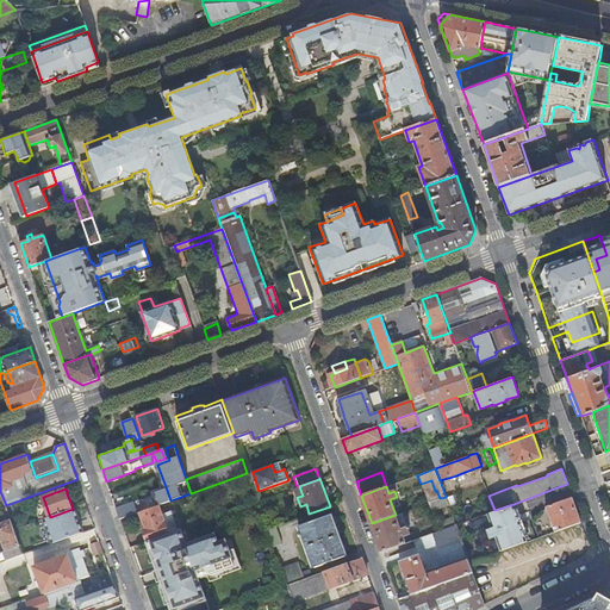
[(142,498),(144,502),(147,510),(160,505),(170,500),(167,490),(142,498)]
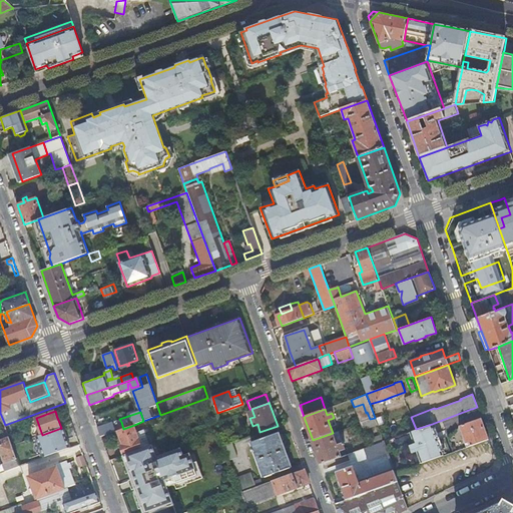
[(375,418),(370,419),(361,423),(363,429),(377,424),(375,418)]
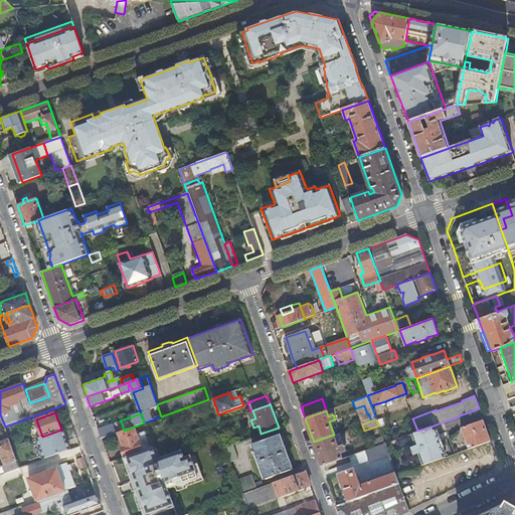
[(469,448),(490,440),(483,419),(461,427),(469,448)]
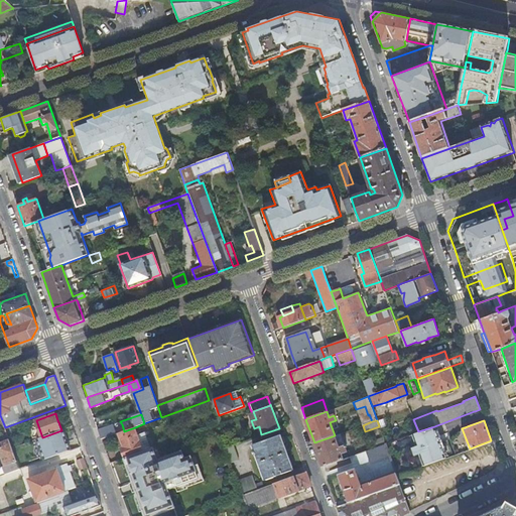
[(105,430),(107,437),(116,433),(119,433),(124,431),(122,424),(105,430)]
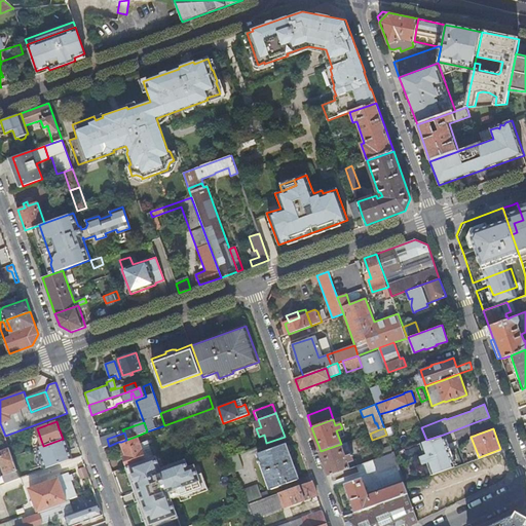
[(426,440),(421,442),(425,454),(421,456),(423,463),(428,462),(433,475),(455,466),(443,435),(426,440)]
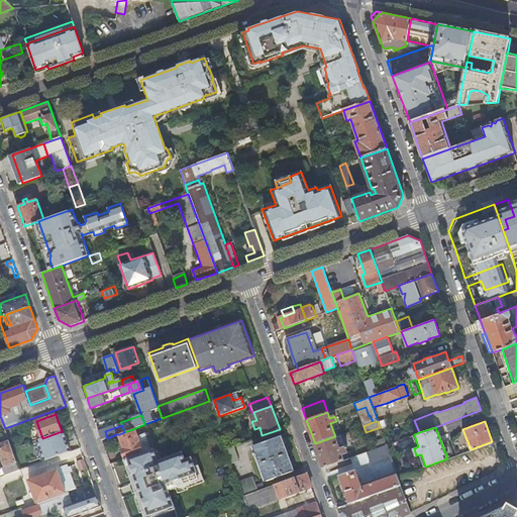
[(124,458),(150,449),(144,433),(137,435),(135,428),(124,432),(119,434),(121,440),(118,440),(115,441),(119,451),(122,450),(124,458)]
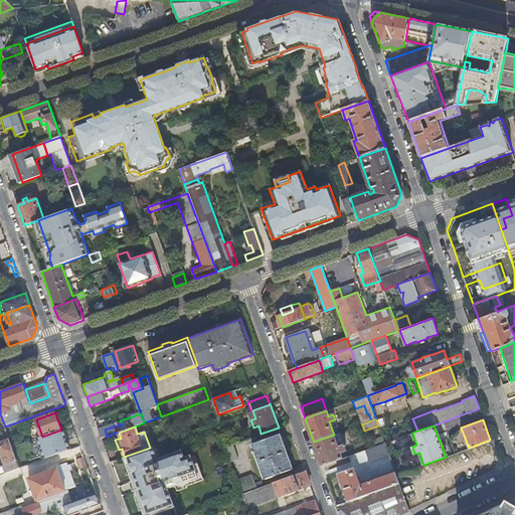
[(37,439),(44,459),(70,450),(63,428),(61,430),(42,437),(37,439)]
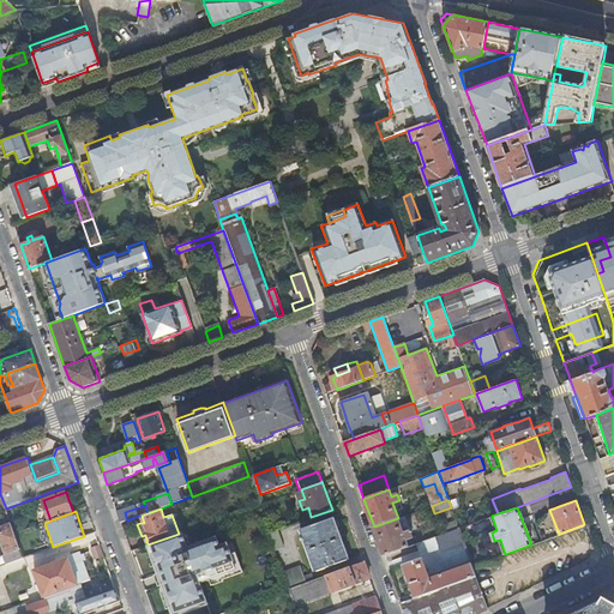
[(0,533),(0,537),(6,555),(20,549),(14,534),(8,517),(0,519),(0,529),(2,528),(4,531),(0,533)]
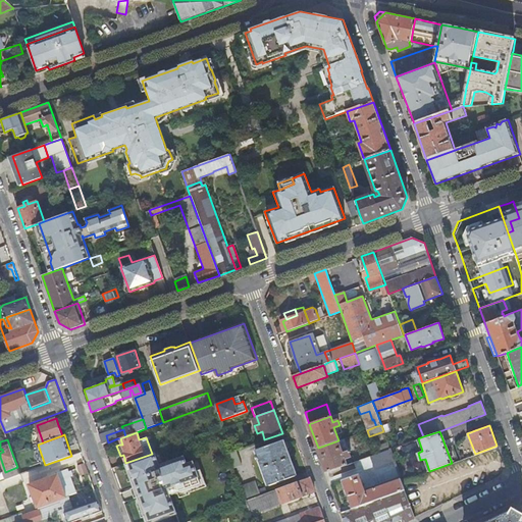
[(284,477),(285,479),(296,475),(292,463),(293,463),(284,439),(255,450),(257,457),(255,458),(256,461),(258,460),(263,474),(264,474),(268,485),(280,480),(279,479),(284,477)]
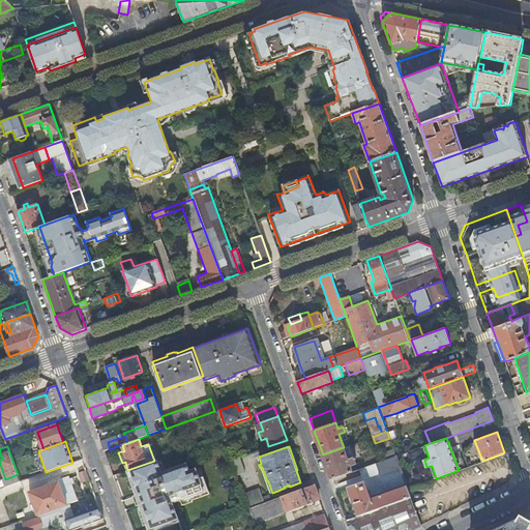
[(344,447),(323,454),(331,479),(353,472),(351,466),(356,464),(354,459),(349,460),(344,447)]
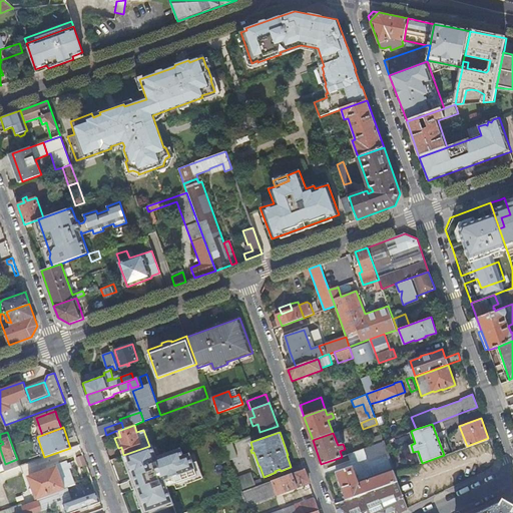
[(383,441),(381,435),(370,439),(372,446),(383,441)]
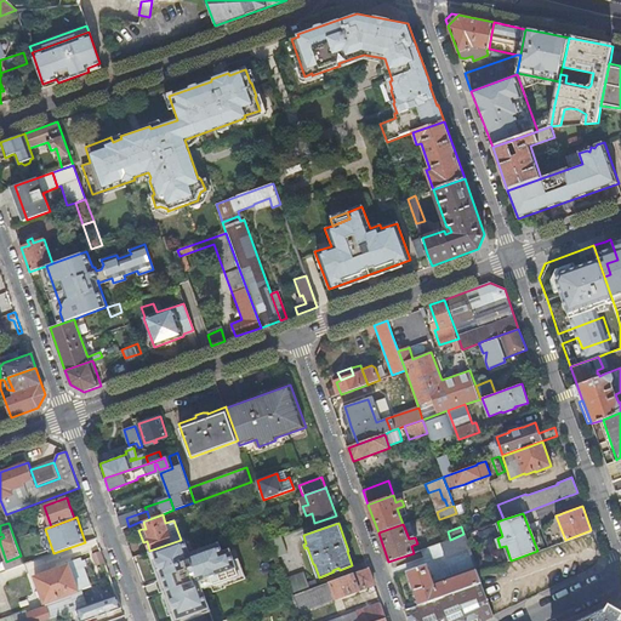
[(21,556),(23,564),(39,559),(29,534),(15,540),(21,556)]
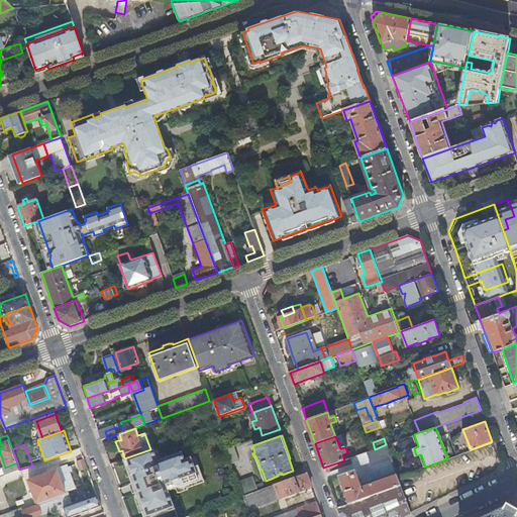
[(386,444),(375,449),(368,451),(372,463),(391,456),(386,444)]
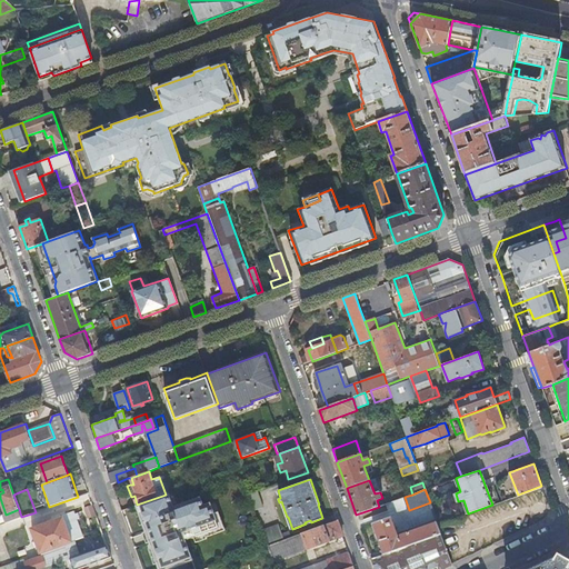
[(262,506),(257,491),(249,493),(255,509),(262,506)]
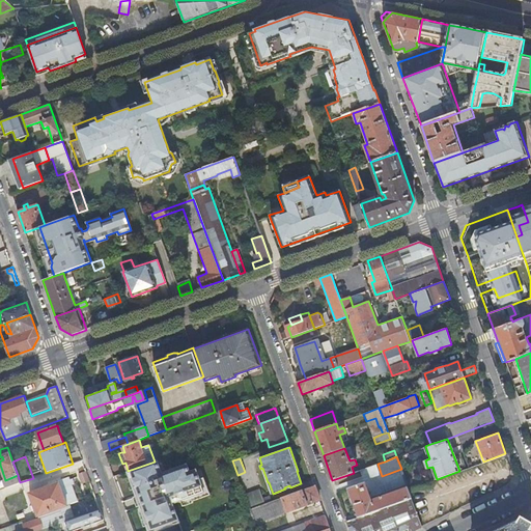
[(162,474),(157,460),(155,462),(128,471),(131,479),(133,478),(137,487),(134,488),(137,496),(142,495),(145,503),(140,504),(142,510),(144,510),(149,524),(147,525),(149,530),(155,530),(178,523),(179,522),(172,503),(180,500),(191,496),(204,492),(196,470),(190,472),(187,465),(162,474)]
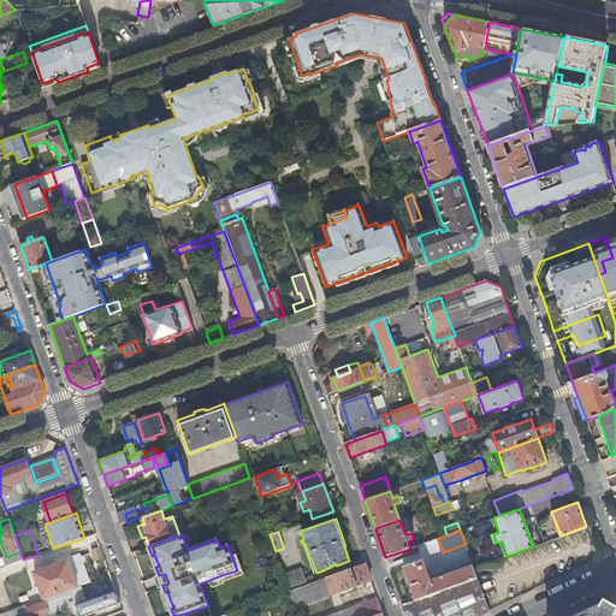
[(105,557),(101,548),(93,551),(96,561),(105,557)]
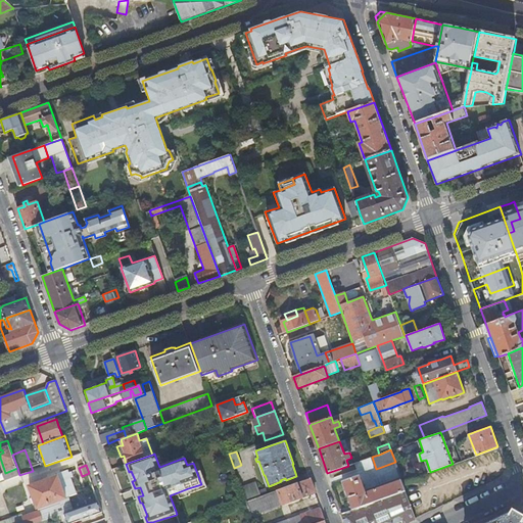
[(3,474),(5,481),(19,475),(17,468),(5,473),(3,474)]
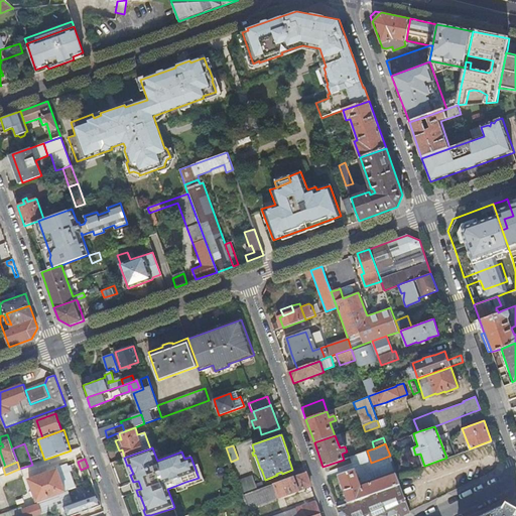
[(57,470),(66,492),(77,488),(71,472),(73,471),(71,466),(69,466),(68,464),(56,468),(57,470)]
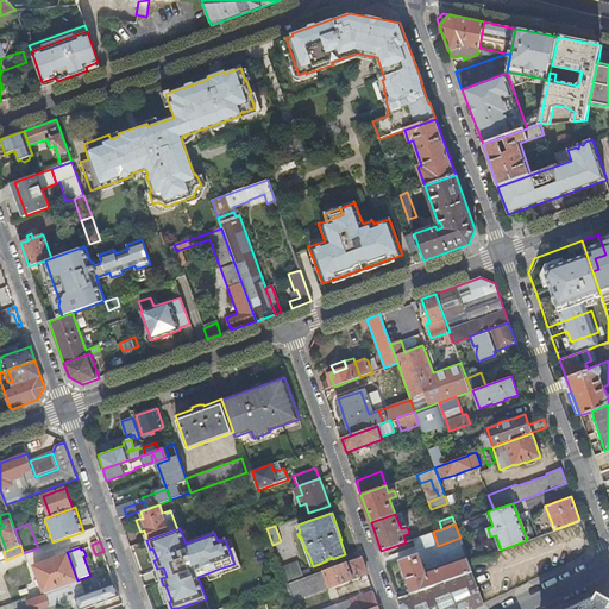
[(399,560),(410,594),(472,572),(469,562),(466,557),(425,571),(419,553),(399,560)]
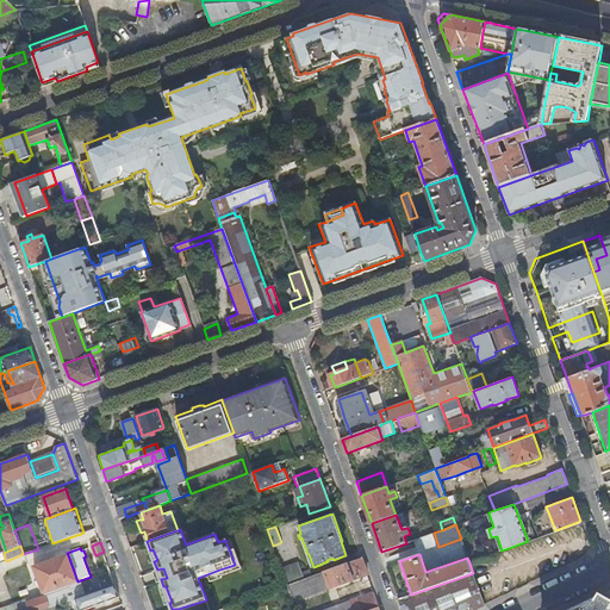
[(43,609),(75,599),(82,596),(78,582),(68,555),(35,567),(42,586),(44,593),(45,593),(48,601),(32,605),(33,609),(43,609)]
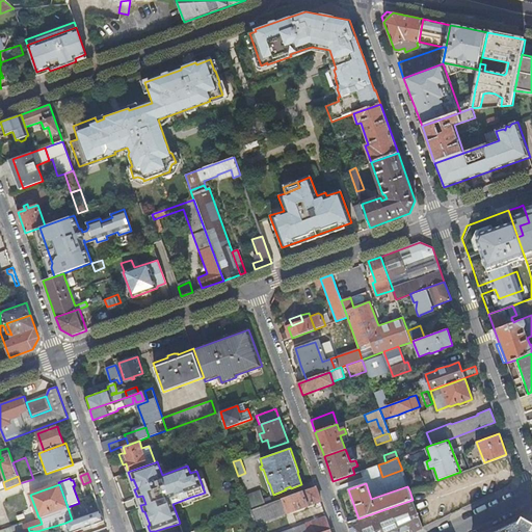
[(320,501),(315,486),(265,505),(249,510),(255,524),(320,501)]
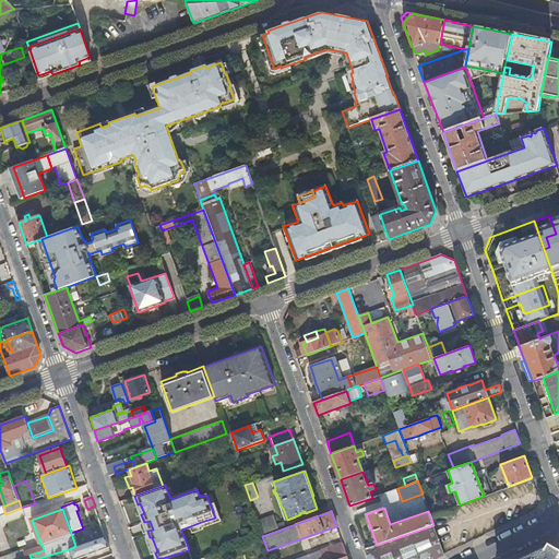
[(262,536),(278,531),(273,515),(258,522),(262,536)]
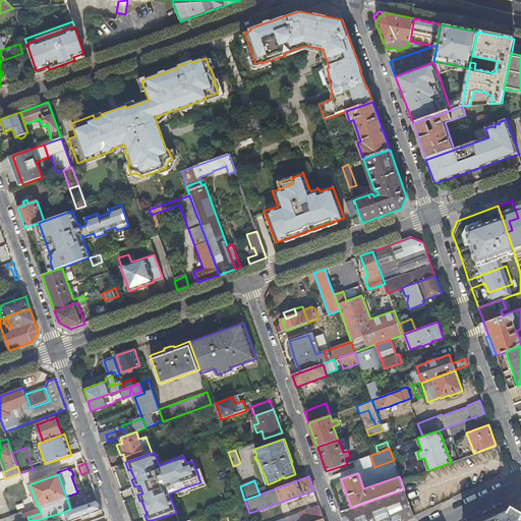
[(187,486),(177,490),(179,496),(189,493),(187,486)]
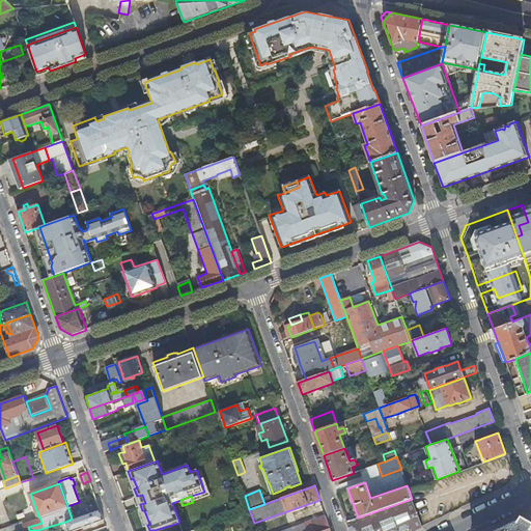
[(358,518),(347,522),(350,530),(410,530),(421,526),(412,499),(358,518)]
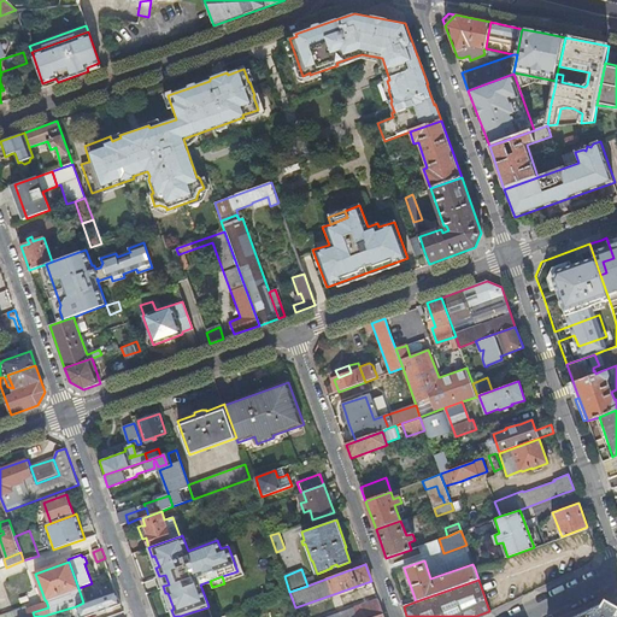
[(80,616),(82,616),(121,604),(117,591),(83,603),(76,606),(77,607),(76,607),(76,609),(77,609),(80,616)]
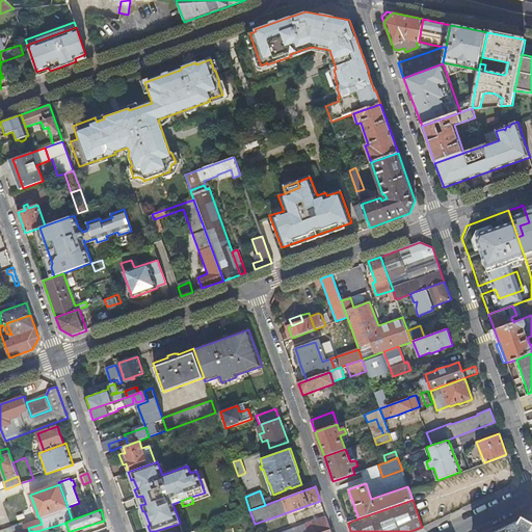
[(321,531),(330,529),(325,516),(282,531),(321,531)]
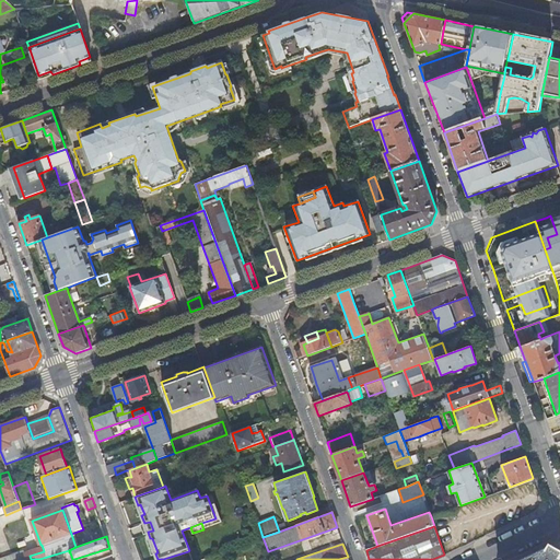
[(559,559),(559,551),(550,547),(522,559),(559,559)]
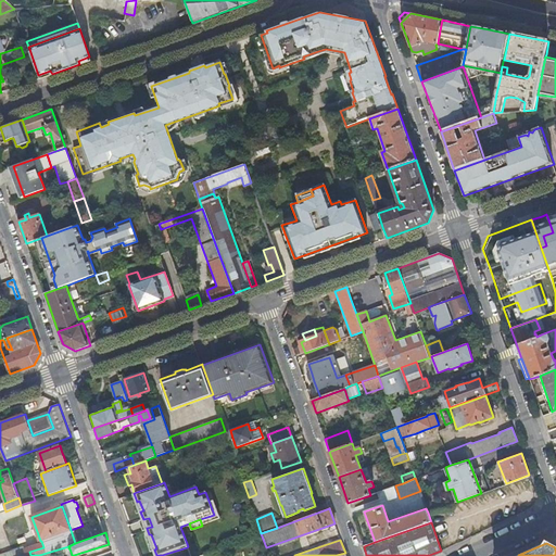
[(199,555),(201,555),(197,544),(188,546),(187,547),(190,555),(199,555)]
